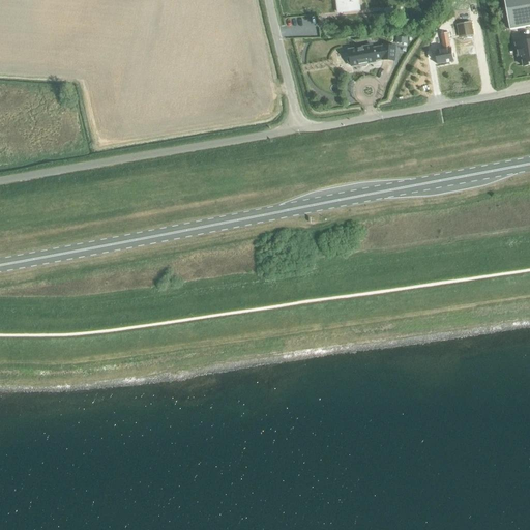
[(336,0),(337,13),(359,10),(357,0),(336,0)]
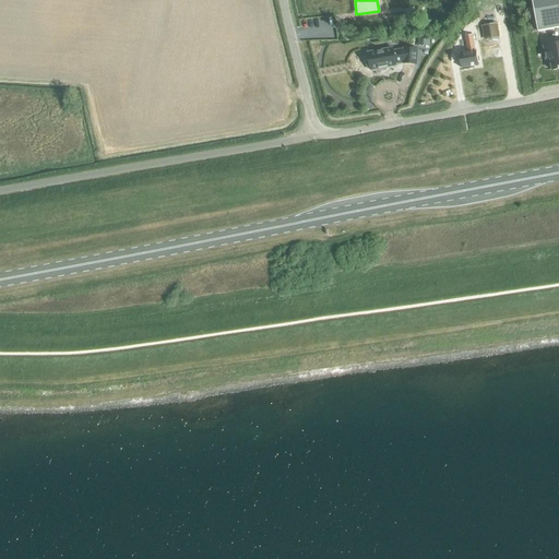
[(558,0),(532,0),(537,33),(558,28),(558,0)]
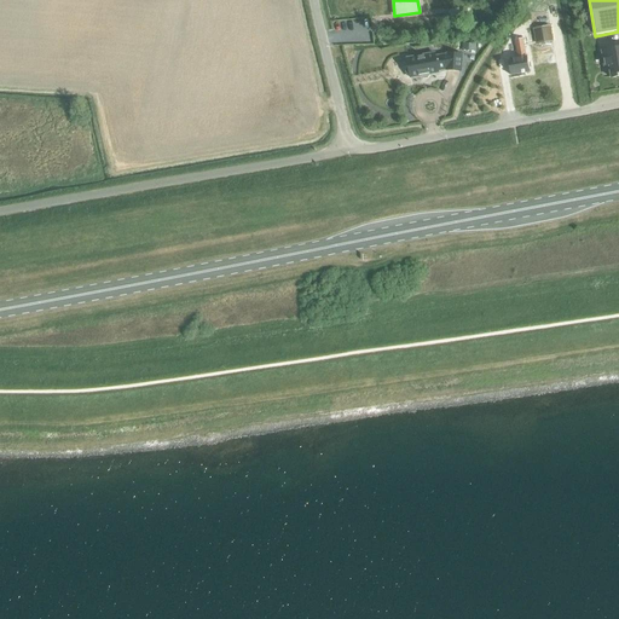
[(533,29),(536,45),(553,41),(550,27),(533,29)]
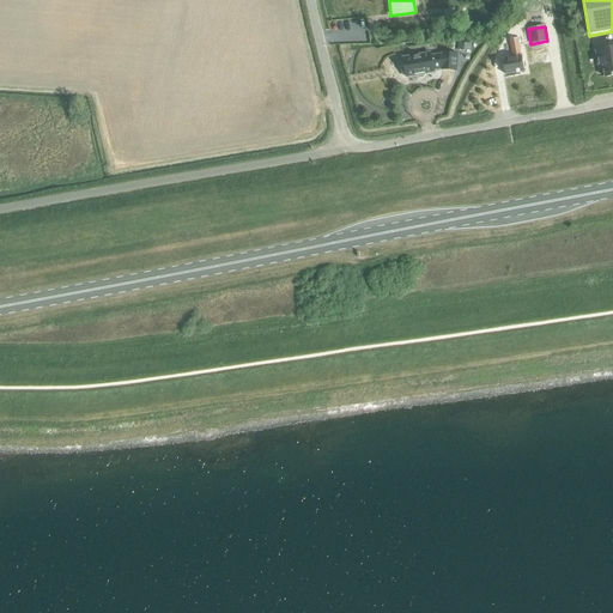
[(503,61),(505,77),(525,73),(521,58),(517,40),(510,42),(513,60),(503,61)]
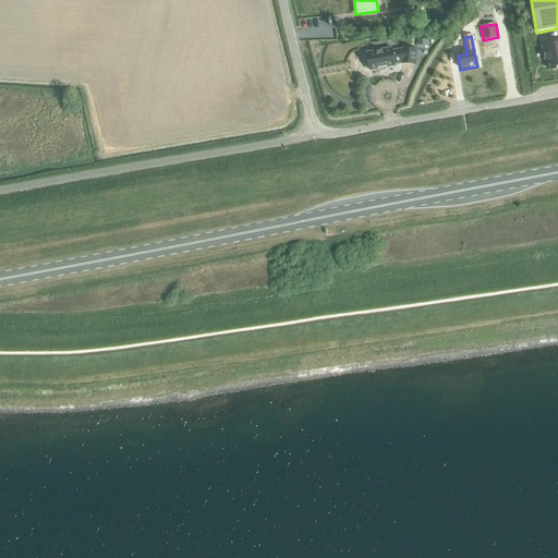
[(557,44),(542,47),(545,60),(549,60),(550,71),(557,69),(557,44)]
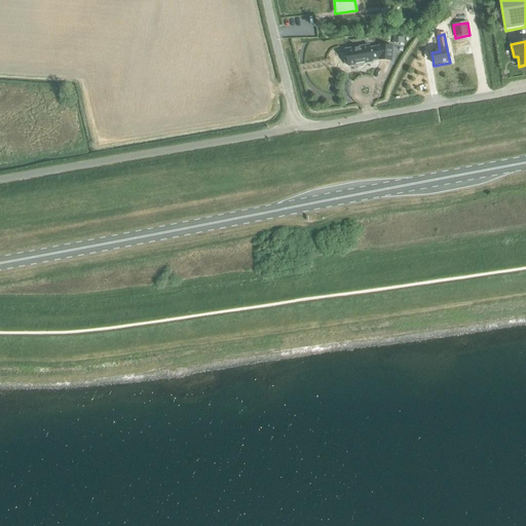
[(345,61),(346,64),(348,65),(349,65),(350,67),(358,66),(358,67),(361,69),(365,68),(367,65),(367,64),(374,63),(374,61),(380,59),(380,61),(393,62),(395,47),(381,46),(381,47),(371,48),(371,46),(347,50),(348,58),(347,58),(345,61)]
